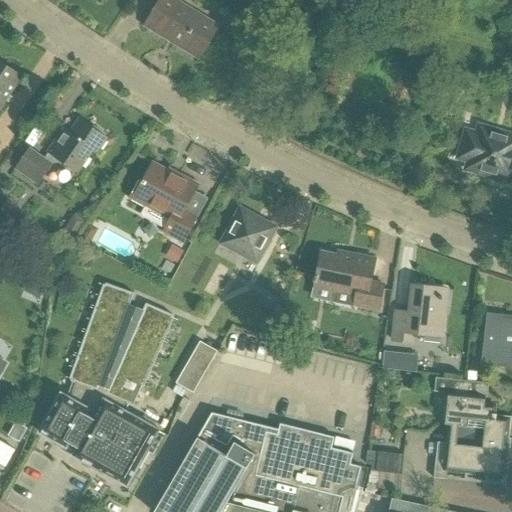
[(198,58),(218,27),(174,0),(161,0),(146,26),(198,58)]
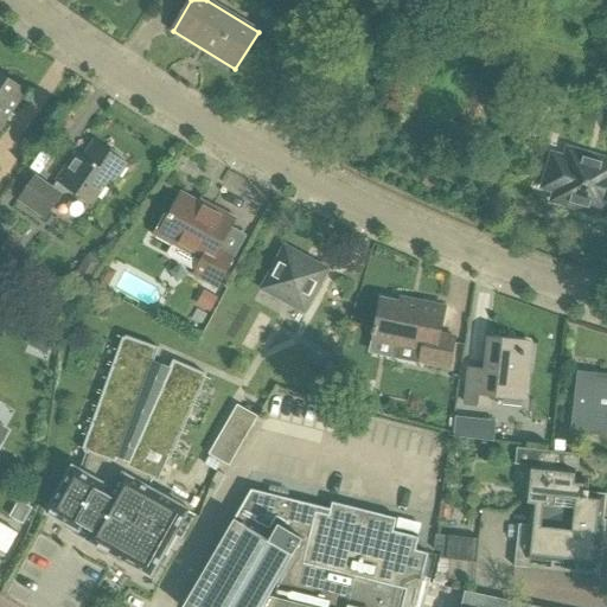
[(0,127),(25,91),(0,74),(0,127)]
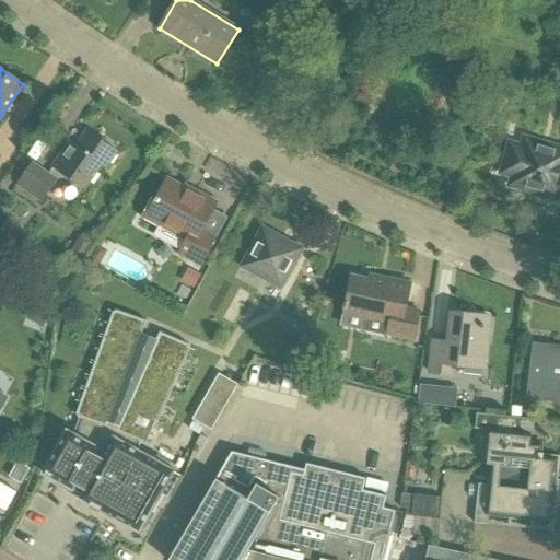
[(101,138),(88,129),(78,144),(71,140),(55,165),(86,188),(103,163),(107,166),(118,150),(114,147),(114,144),(103,138),(101,138)]
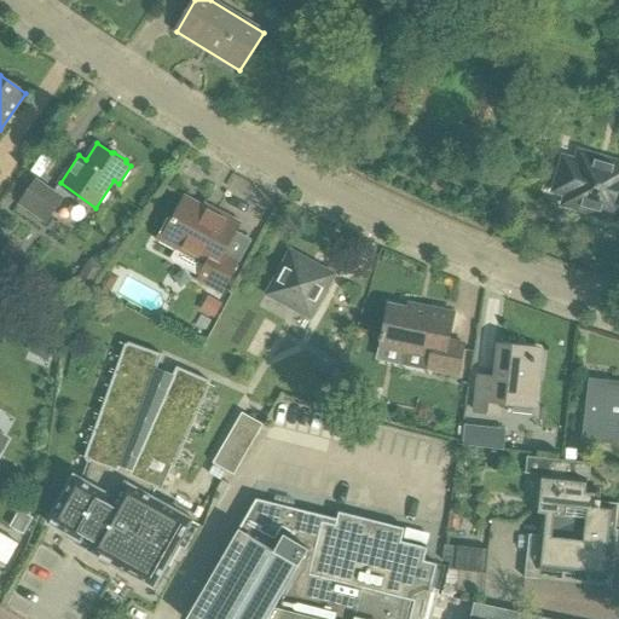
[(618,173),(599,168),(601,158),(580,152),(577,161),(565,157),(554,192),(567,196),(563,206),(586,212),(586,209),(596,212),(595,214),(617,221),(618,214),(618,173)]
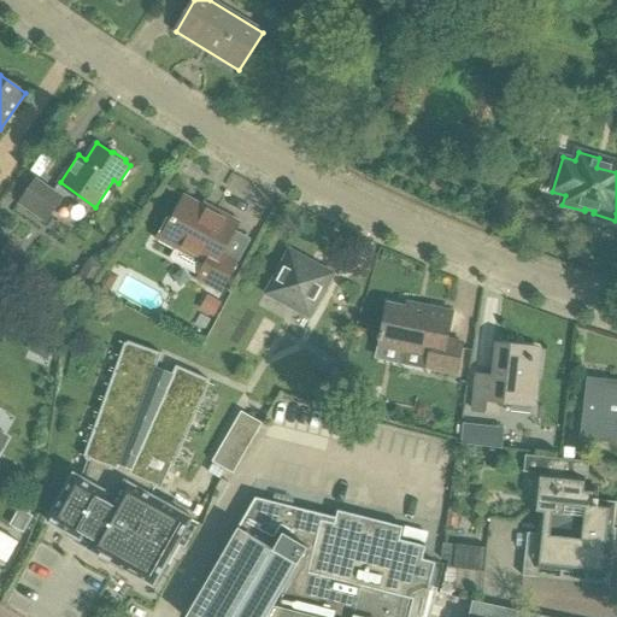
[(45,222),(63,197),(35,177),(17,203),(45,222)]
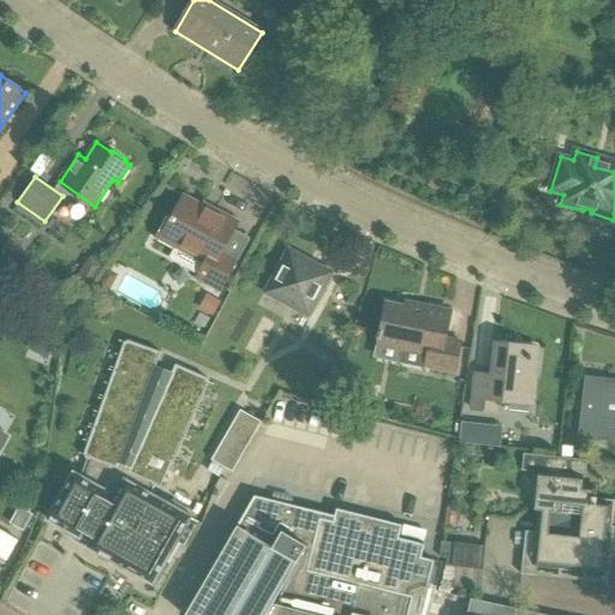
[(203,206),(184,195),(171,220),(167,219),(156,237),(203,263),(193,280),(220,293),(237,262),(220,254),(238,221),(204,203),(203,206)]
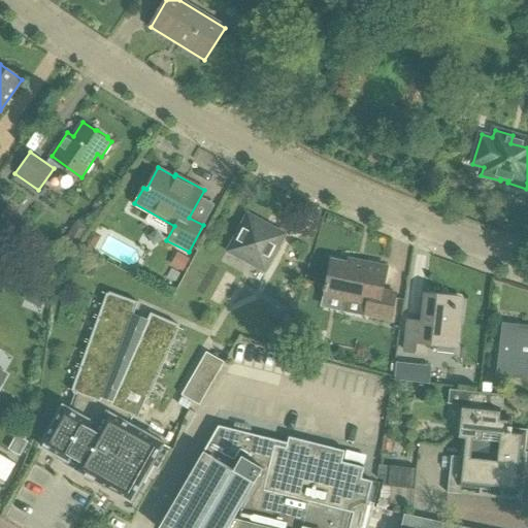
[(248,213),(227,251),(265,271),(286,234),(248,213)]
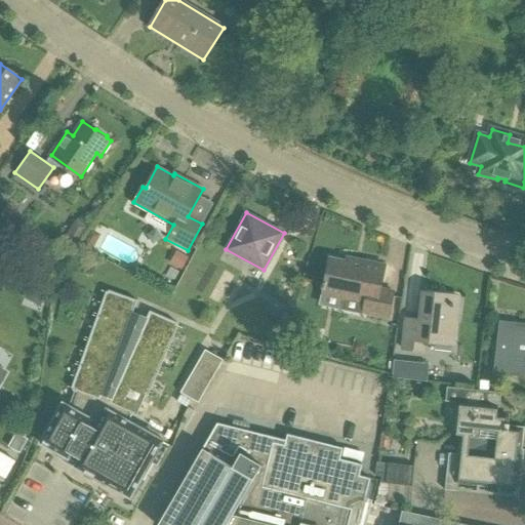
[(81,238),(69,231),(62,241),(74,249),(81,238)]
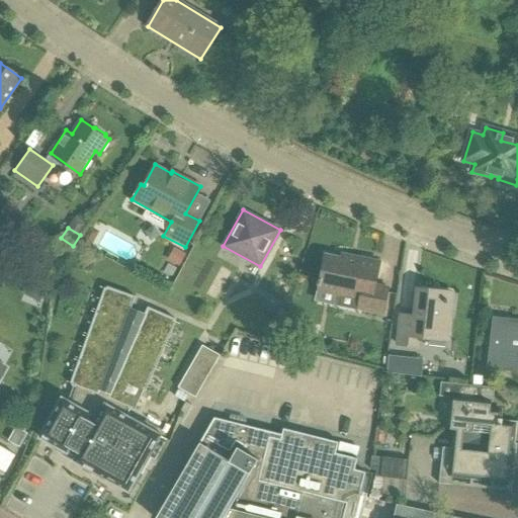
[(358,261),(326,254),(319,290),(359,298),(357,310),(383,315),(389,287),(375,284),(380,261),(359,257),(358,261)]
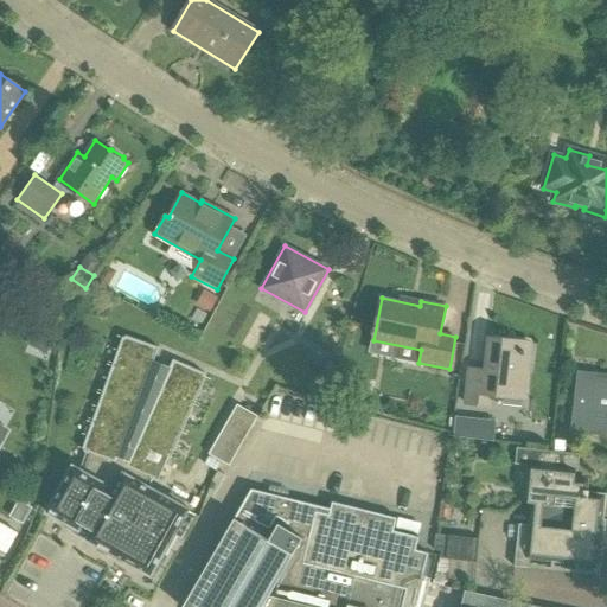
[(168,368),(153,360),(158,347),(125,336),(83,453),(85,454),(80,472),(70,467),(44,511),(75,529),(82,518),(87,522),(93,524),(84,540),(95,545),(94,548),(126,566),(126,564),(146,576),(163,548),(159,545),(165,535),(168,537),(170,536),(180,542),(195,517),(146,489),(149,480),(157,483),(205,375),(172,359),(168,368)]
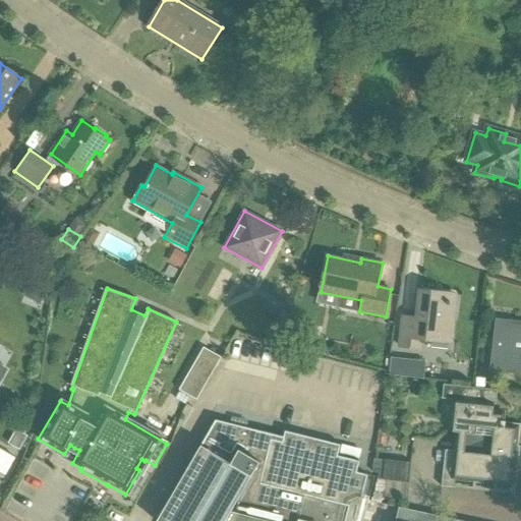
[(449,322),(452,295),(420,291),(417,316),(401,314),(398,348),(420,350),(421,340),(450,343),(452,322),(449,322)]
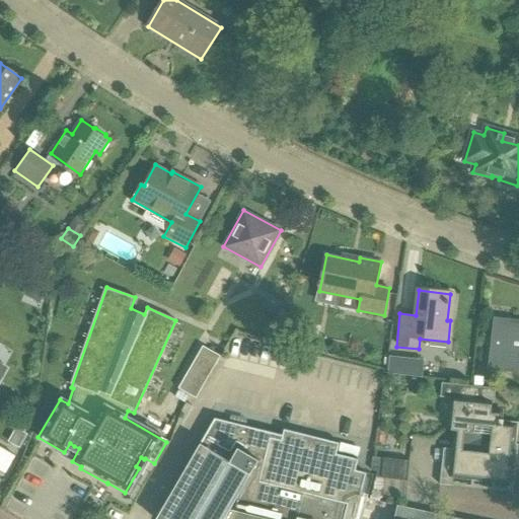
[(518,373),(518,320),(494,318),(488,370),(488,372),(506,373),(506,372),(518,373)]
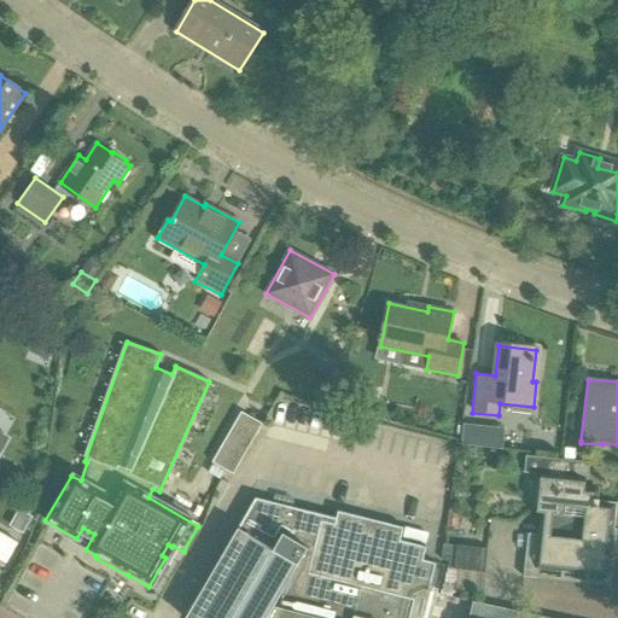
[(234,474),(261,421),(239,410),(213,462),(234,474)]
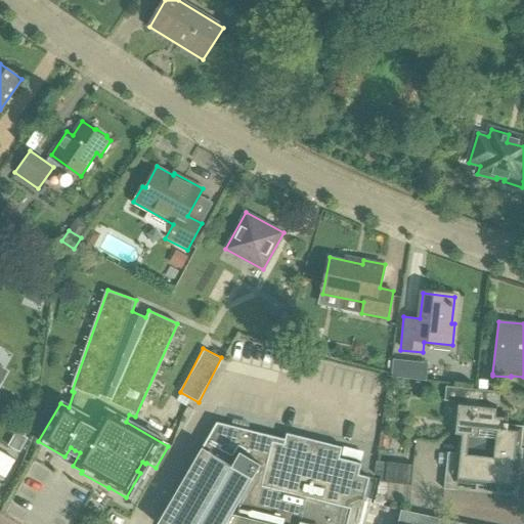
[(407,361),(393,360),(392,379),(406,380),(407,361)]
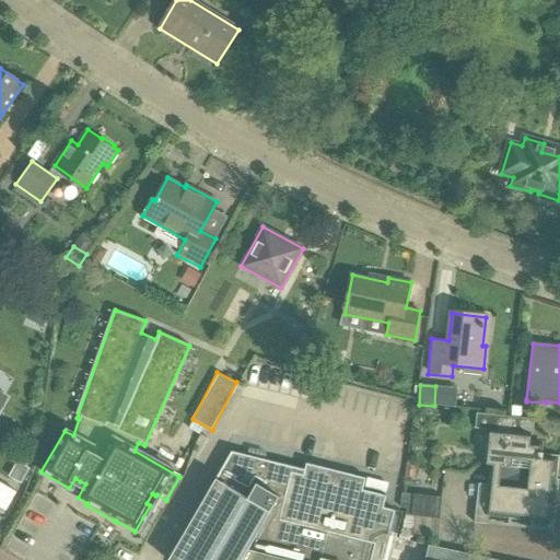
[(536,419),(478,413),(477,430),(488,431),(485,465),(492,466),(492,465),(512,467),(513,461),(543,464),(544,455),(545,443),(534,441),(536,419)]
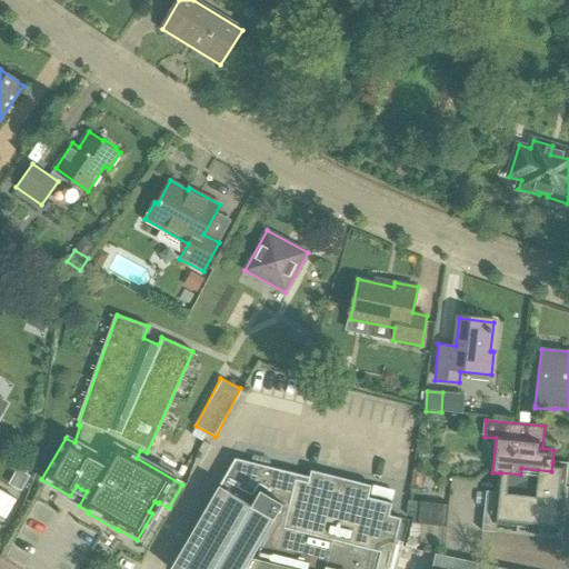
[(311,471),(309,478),(236,459),(177,560),(183,563),(180,568),(397,568),(403,546),(395,543),(400,520),(390,517),(392,505),(369,499),(371,487),(311,471)]
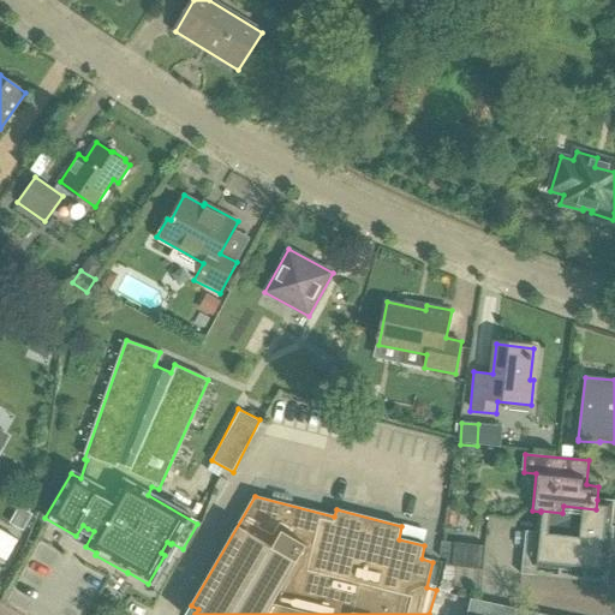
[(538,533),(527,532),(523,575),(607,585),(614,508),(614,501),(597,500),(596,509),(563,506),(562,513),(541,511),(541,512),(538,533)]
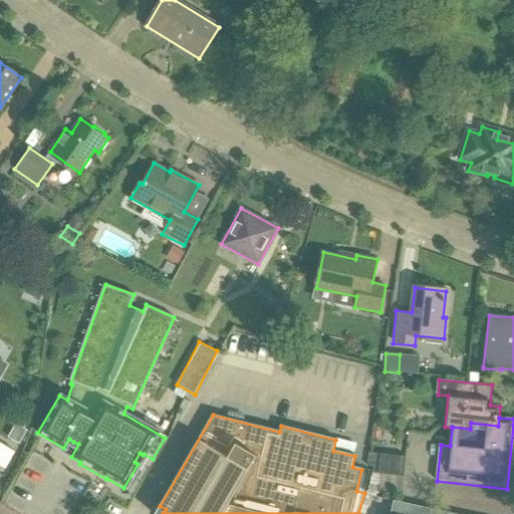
[(26,431),(16,426),(9,437),(19,443),(26,431)]
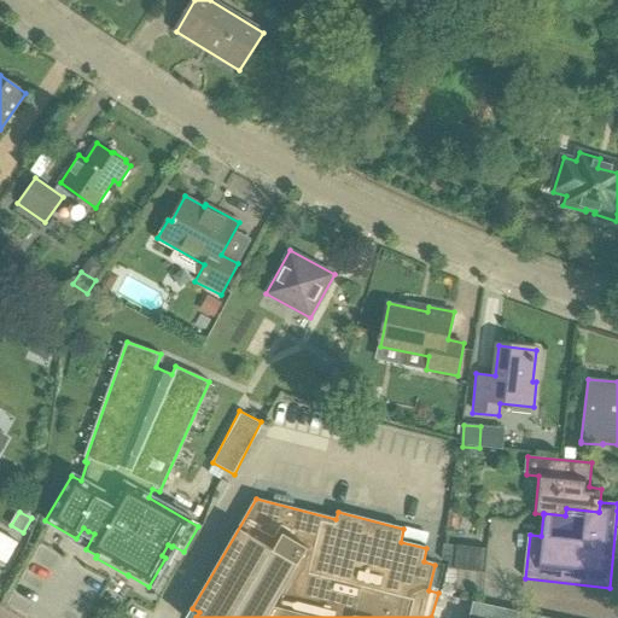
[(443,544),(441,560),(449,561),(448,569),(460,570),(462,547),(443,544)]
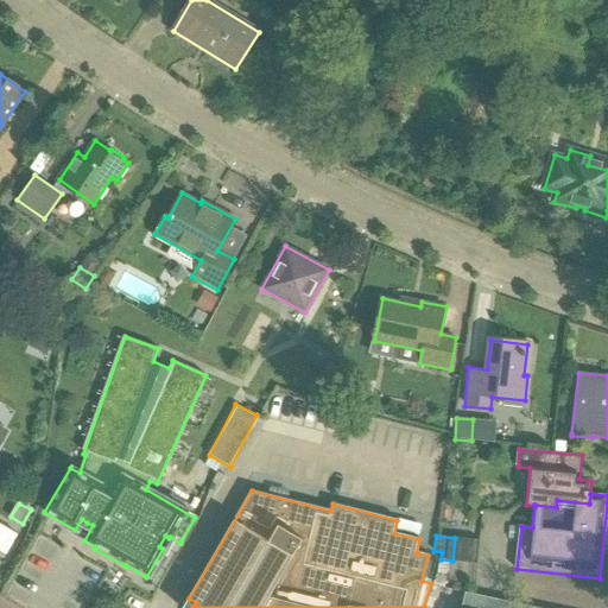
[(0,563),(8,568),(16,553),(0,545),(0,563)]
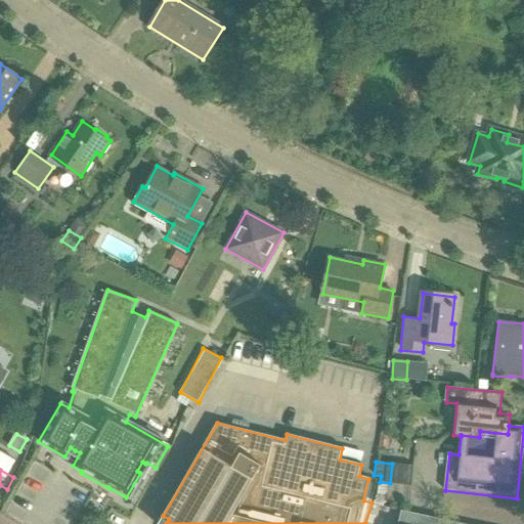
[(462,523),(401,511),(398,523),(462,523)]
